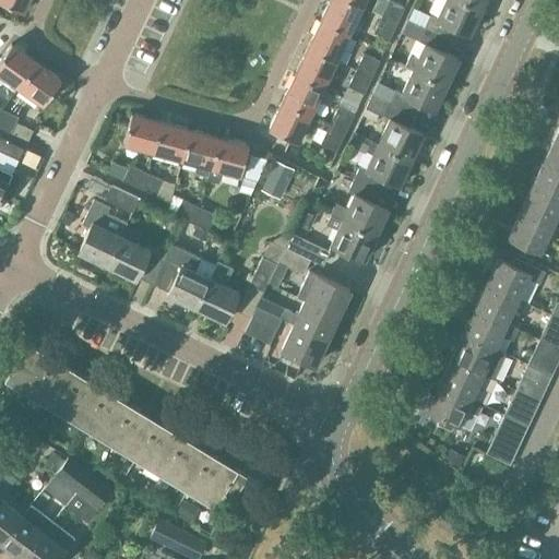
[(27,0),(0,0),(23,11),(27,0)]
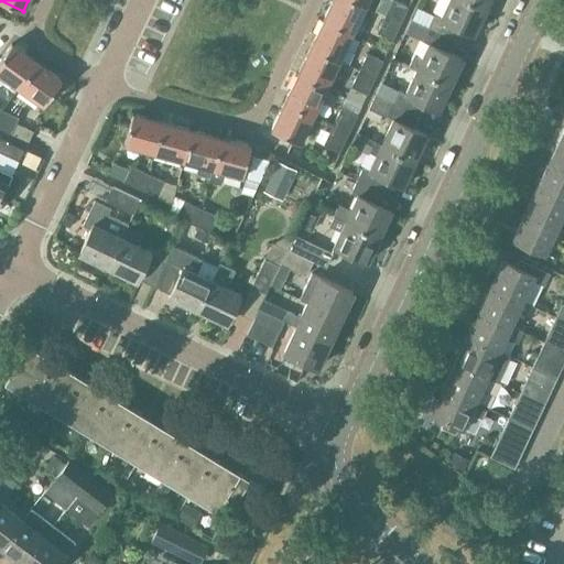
[(365,7),(350,0),(332,0),(323,20),(351,34),(365,7)]
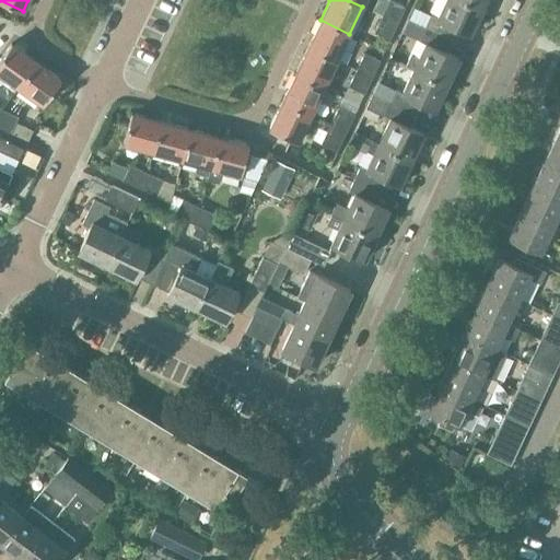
[(389,0),(383,16),(398,24),(406,8),(391,0),(389,0)]
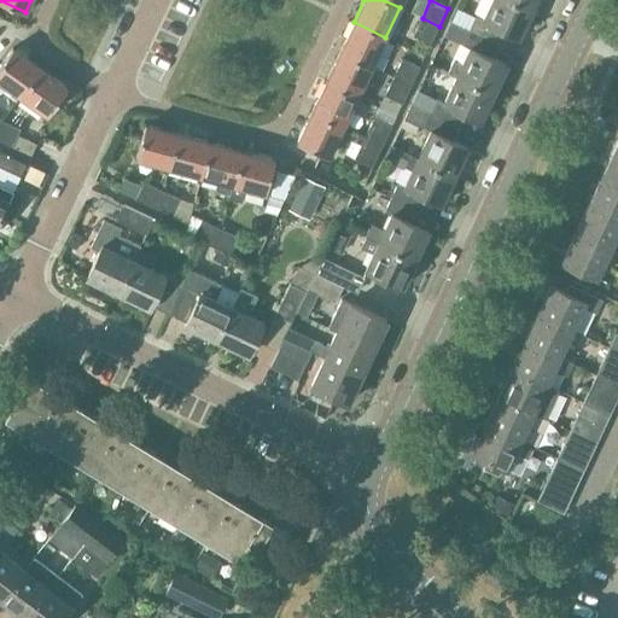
[(531,10),(509,0),(491,0),(482,22),(476,18),(470,30),(497,44),(503,31),(518,38),(531,10)]
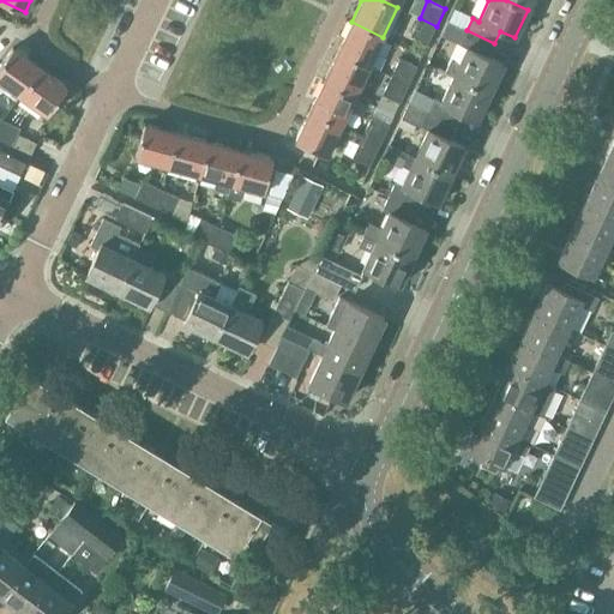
[(506,0),(528,10),(533,0),(506,0)]
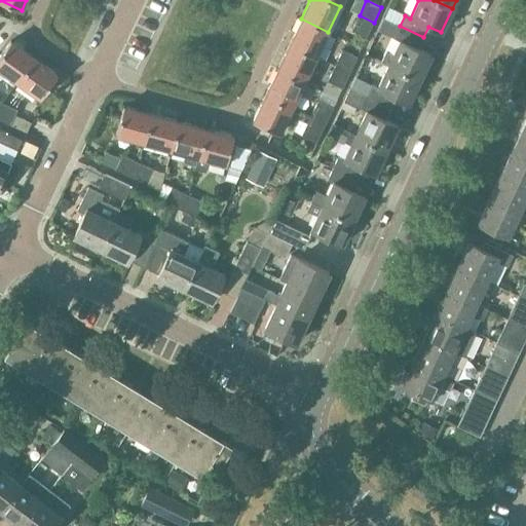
[(384,19),(400,26),(405,15),(389,8),(384,19)]
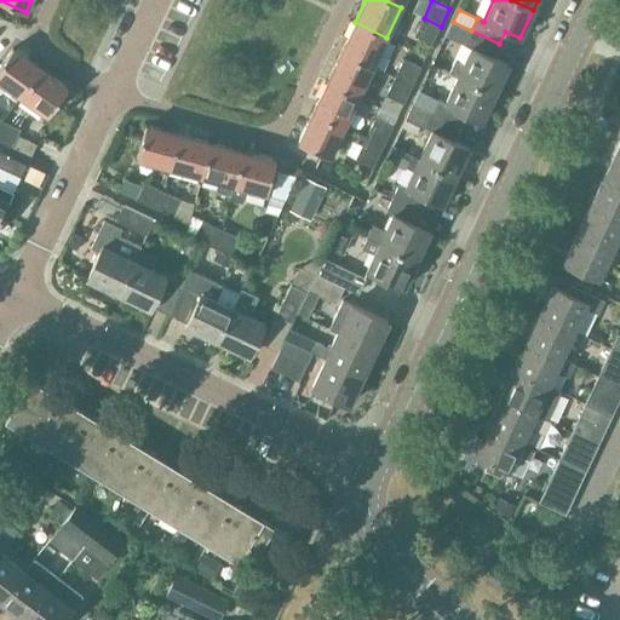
[(441,27),(424,18),(414,38),(431,45),(441,27)]
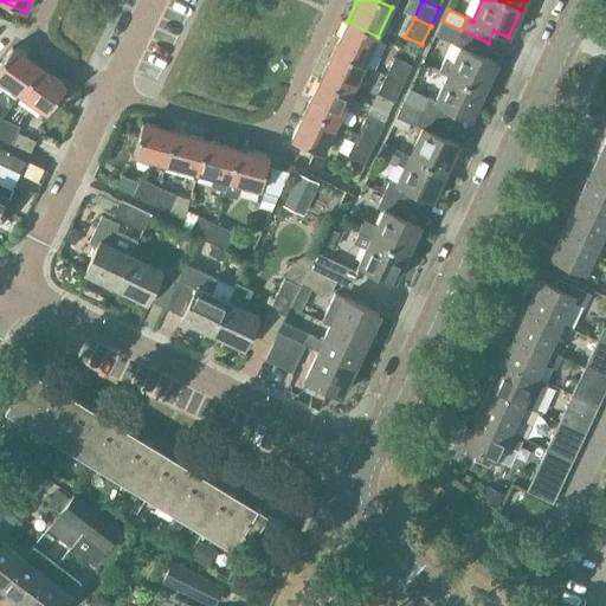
[(378,37),(347,21),(333,51),(363,65),(378,37)]
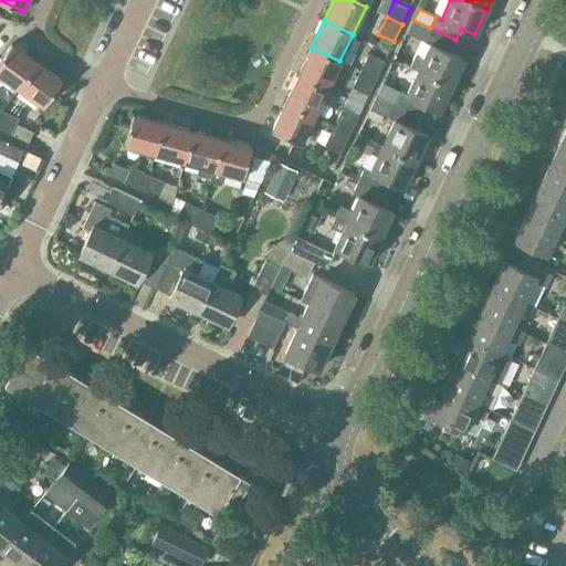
[(430,43),(423,59),(416,55),(410,65),(418,70),(451,85),(464,60),(450,53),(456,40),(430,28),(425,41),(430,43)]
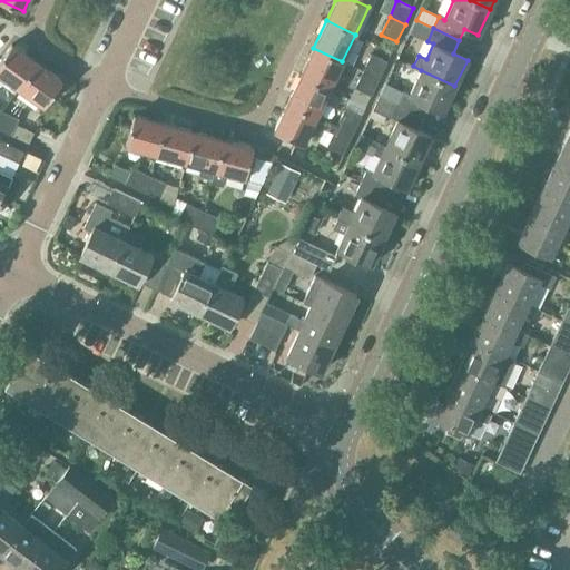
[(0,75),(18,88),(37,62),(11,45),(0,60),(0,75)]
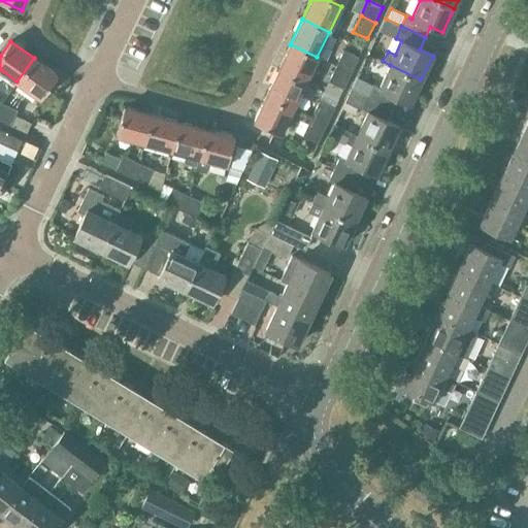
[(317,57),(290,44),(277,70),(304,83),(317,57)]
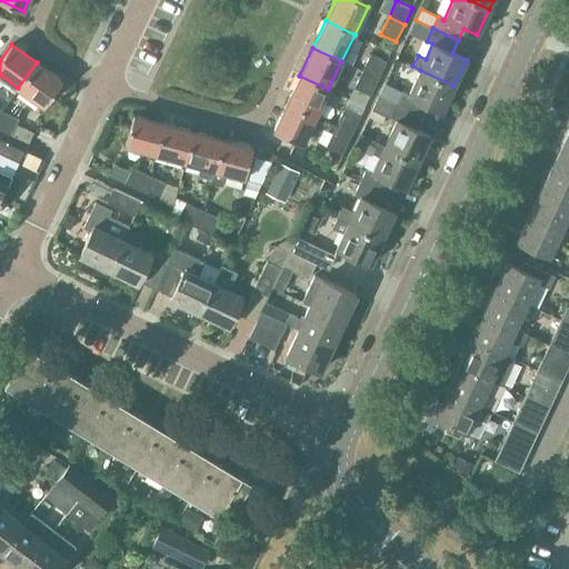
[(362,71),(378,79),(387,62),(370,55),(362,71)]
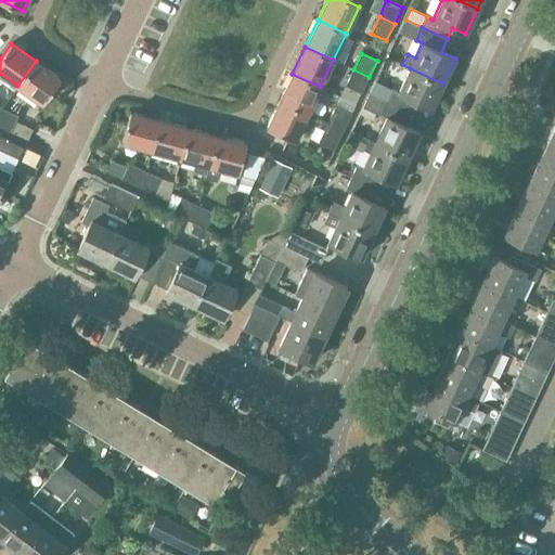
[(36,61),(17,86),(42,103),(60,78),(36,61)]
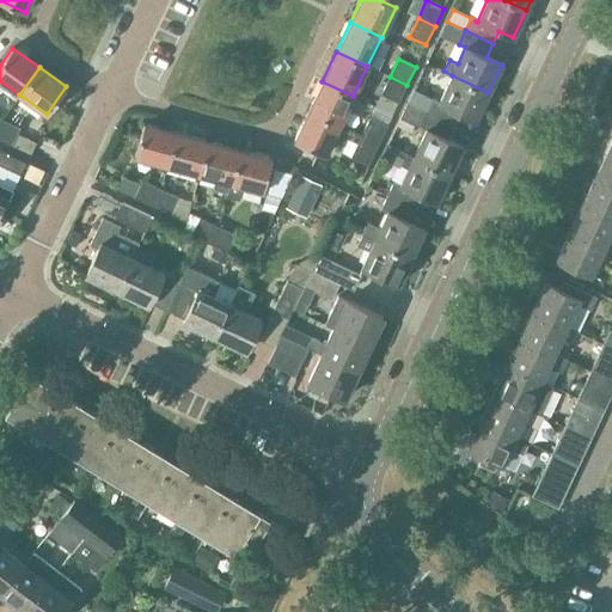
[(433,99),(426,114),(453,126),(460,112),(475,121),(488,92),(452,75),(439,103),(433,99)]
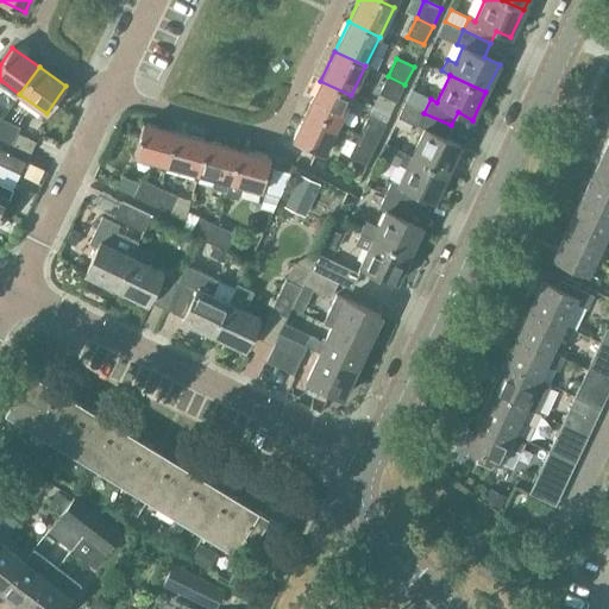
[(405,85),(388,76),(378,95),(396,102),(405,85)]
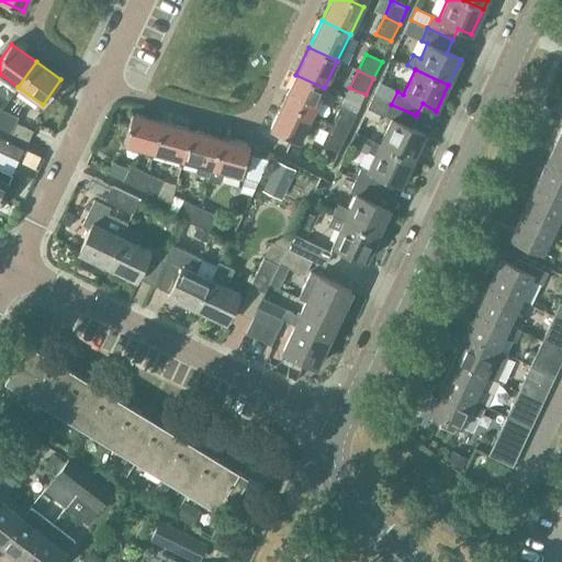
[(295,75),(283,102),(311,115),(324,88),(295,75)]
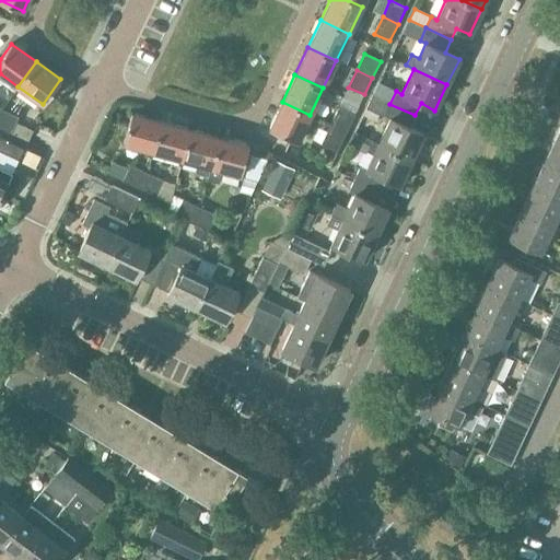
[(310,115),(282,102),(268,129),(296,142),(310,115)]
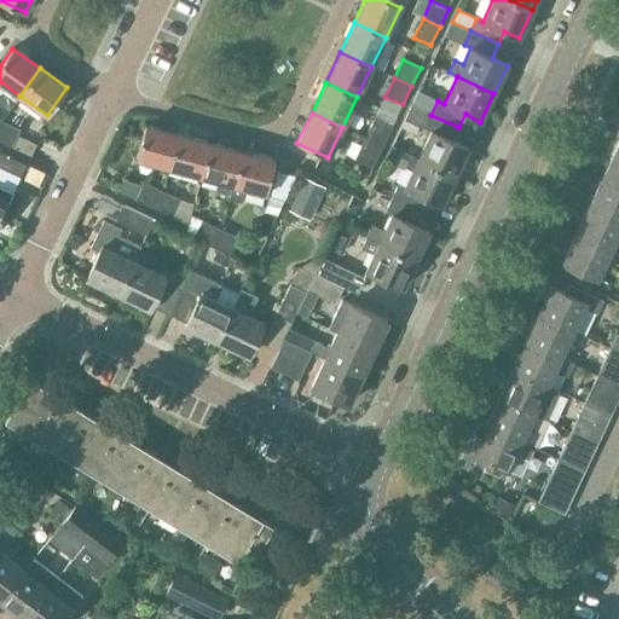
[(432,131),(418,160),(455,177),(468,148),(452,140),(458,127),(431,115),(424,127),(432,131)]
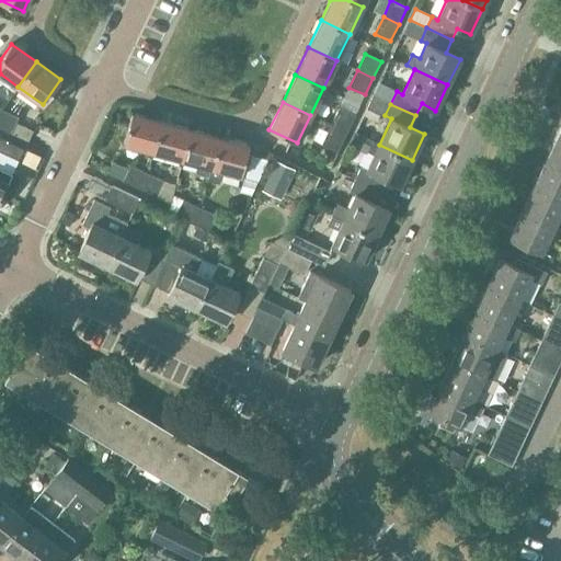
[(331,125),(347,133),(355,115),(339,107),(331,125)]
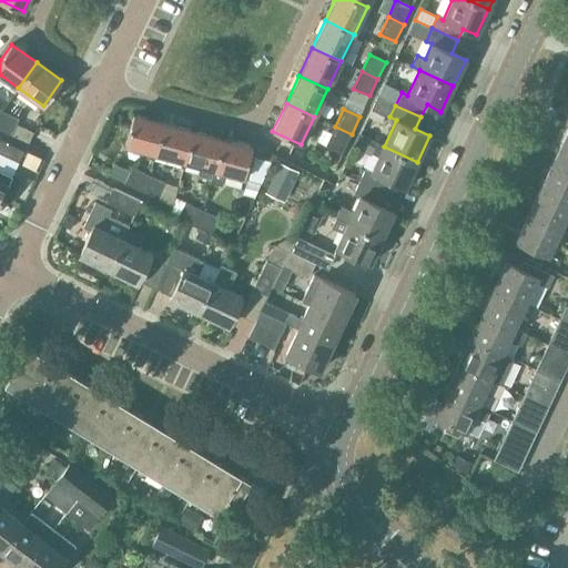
[(0,130),(11,135),(19,120),(2,111),(0,115),(0,130)]
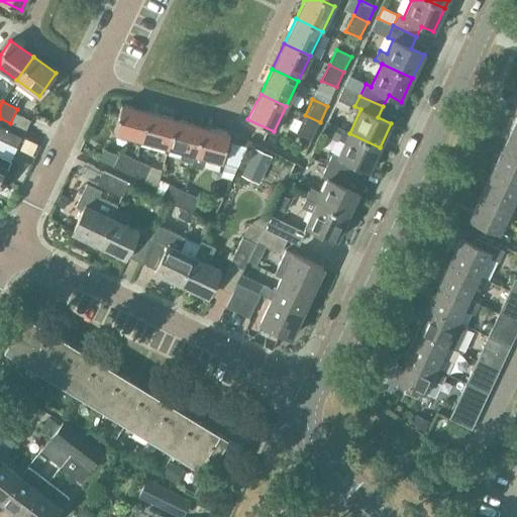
[(141,139),(148,111),(122,104),(114,132),(141,139)]
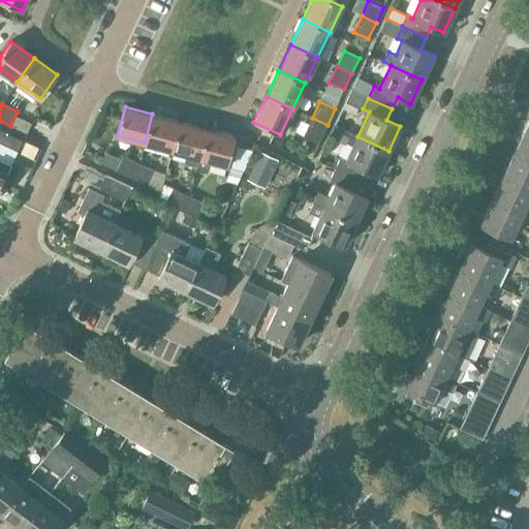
[(152,114),(145,143),(172,151),(180,122),(152,114)]
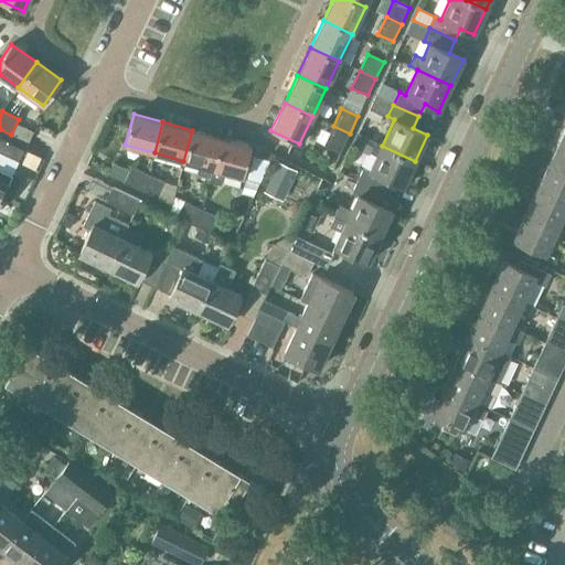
[(350,134),(333,126),(323,147),(340,155),(350,134)]
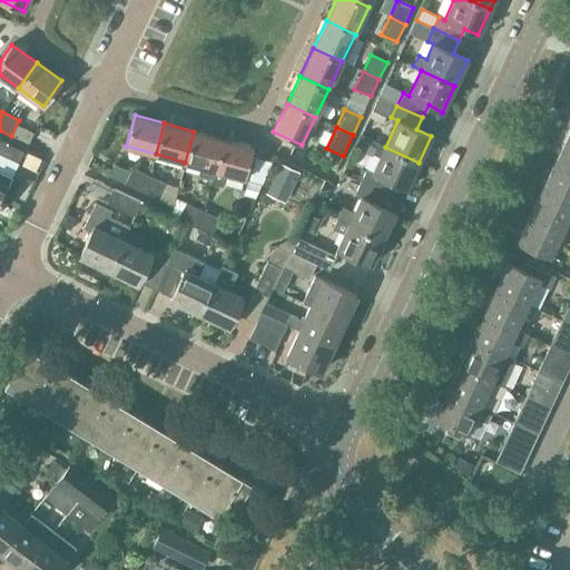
[(194,131),(185,163),(202,167),(198,176),(212,179),(214,170),(223,139),(194,131)]
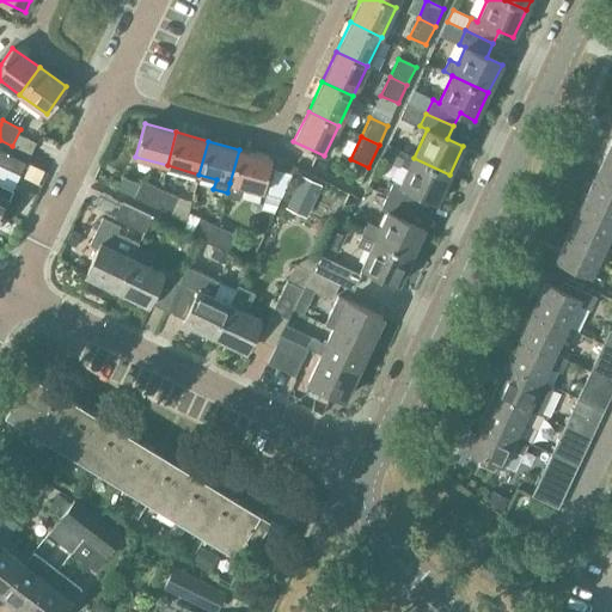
[(389,146),(383,159),(401,167),(401,166),(405,154),(389,146)]
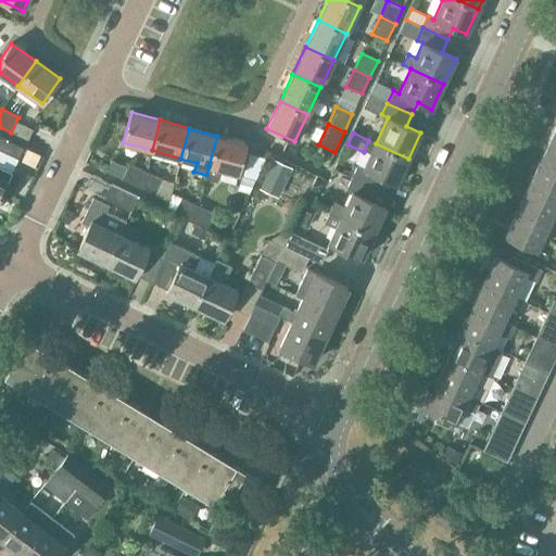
[(555,136),(552,135),(540,160),(555,167),(555,136)]
